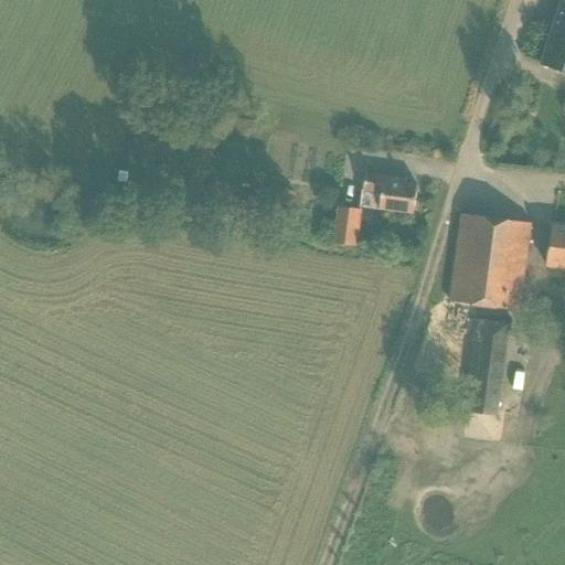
[(564,0),(562,0),(541,65),(564,73),(564,0)]
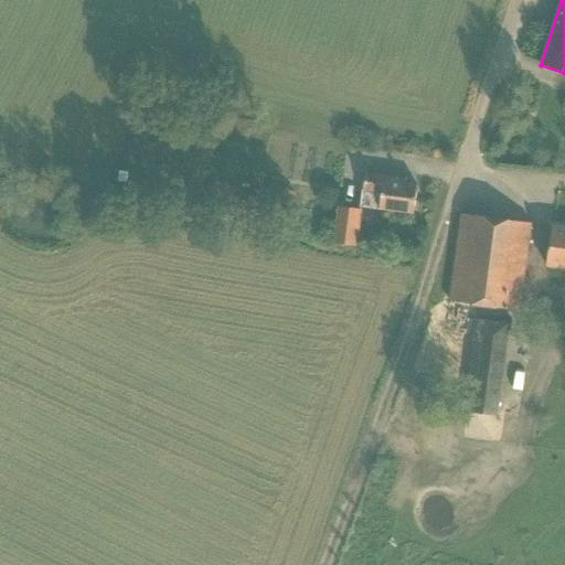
[(405,180),(383,177),(366,174),(362,208),(413,214),(416,185),(405,184),(405,180)]
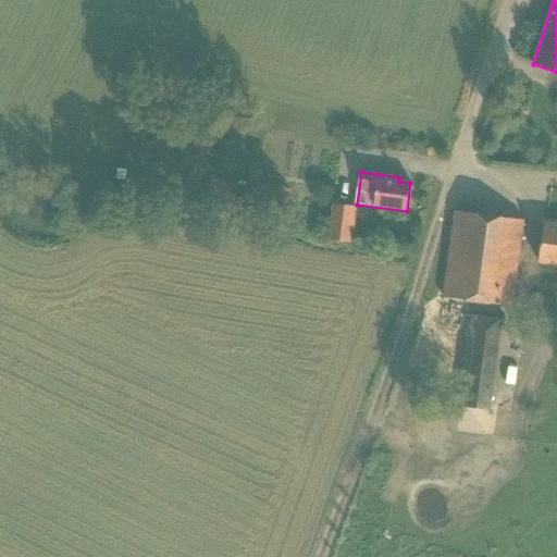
[(332,205),(327,240),(351,244),(356,208),(332,205)]
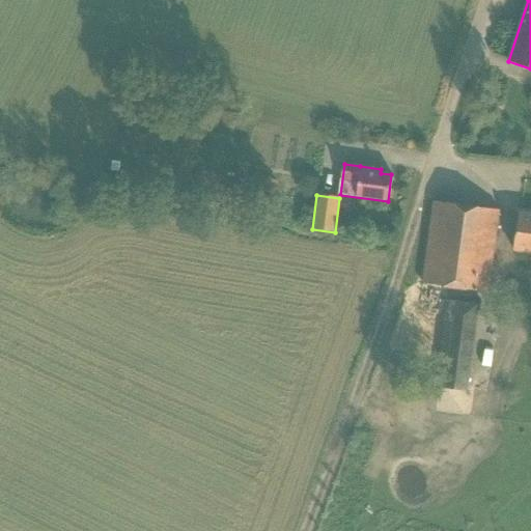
[(499,211),(432,201),(422,283),(488,292),(496,231),(499,211)]
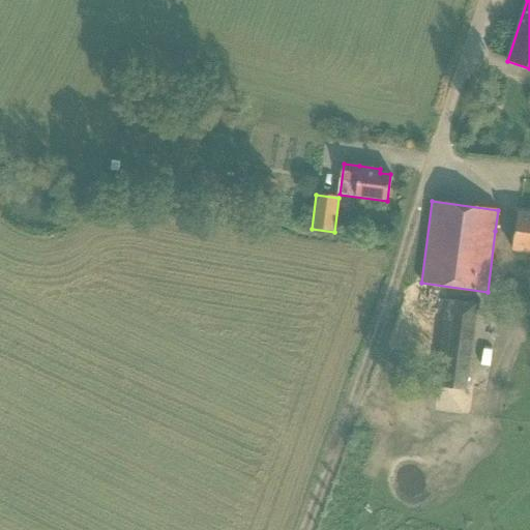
[(529,213),(518,212),(516,233),(513,249),(529,252),(529,213)]
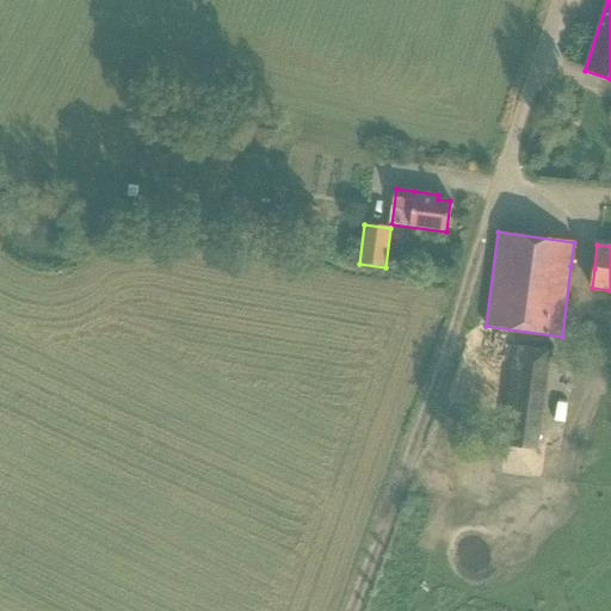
[(497,448),(538,452),(550,351),(507,346),(497,448)]
